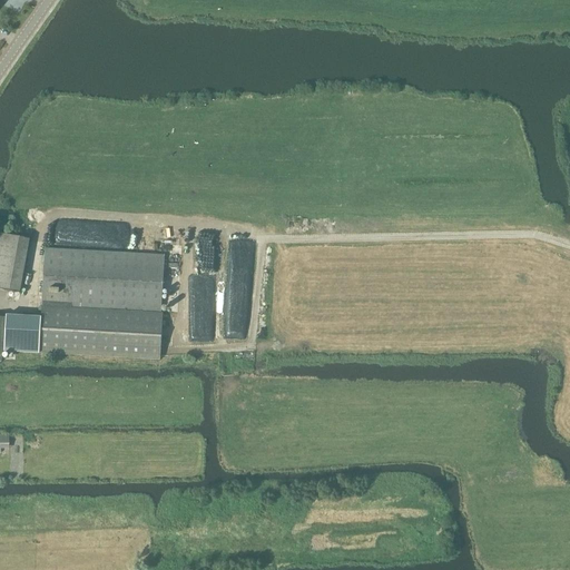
[(125,235),(124,225),(86,228),(87,239),(116,237),(116,236),(125,235)]
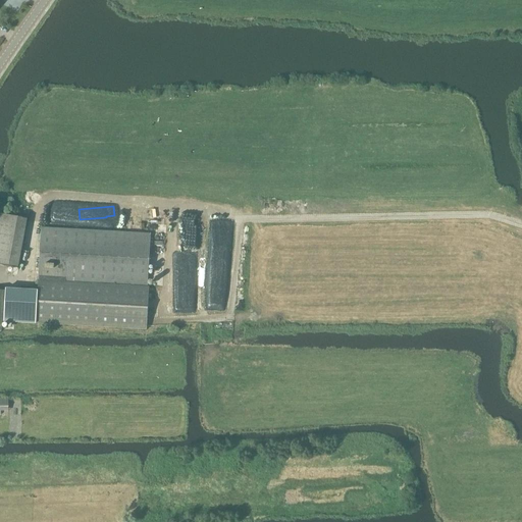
[(0,264),(18,267),(28,219),(1,214),(0,219),(0,264)]
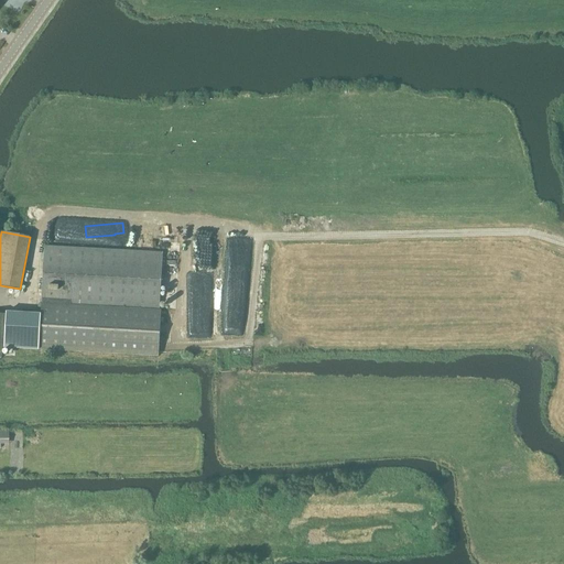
[(162,253),(45,247),(42,302),(159,308),(162,253)]
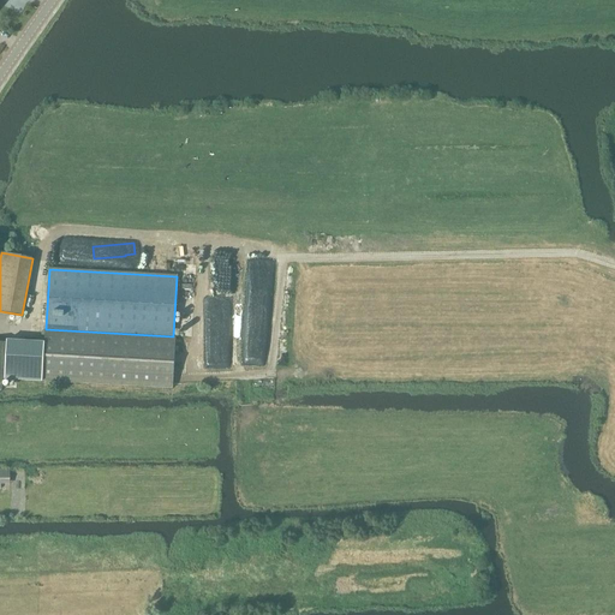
[(173,389),(177,339),(46,332),(45,341),(42,382),(173,389)]
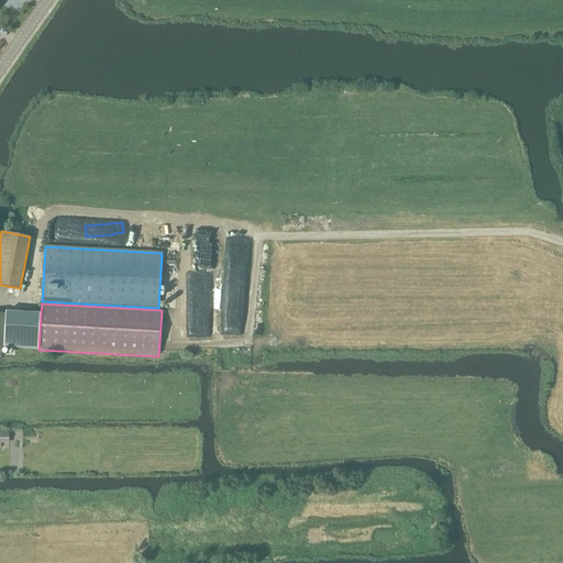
[(7,310),(4,348),(39,350),(41,312),(7,310)]
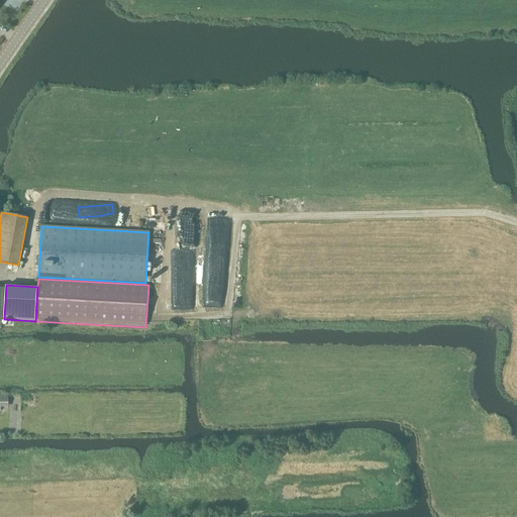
[(8,394),(0,394),(0,411),(1,411),(1,407),(8,407),(8,394)]
